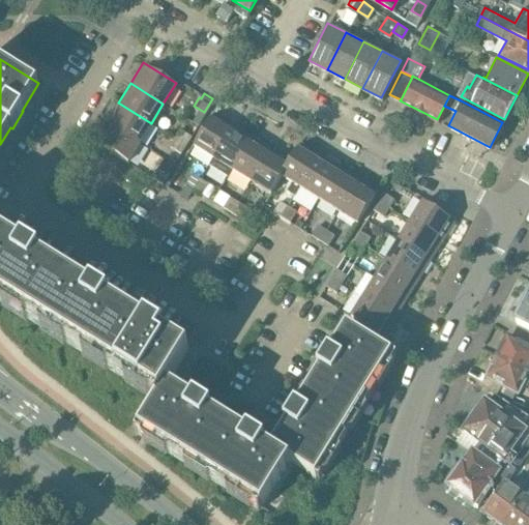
[(151,123),(118,103),(107,121),(140,142),(151,123)]
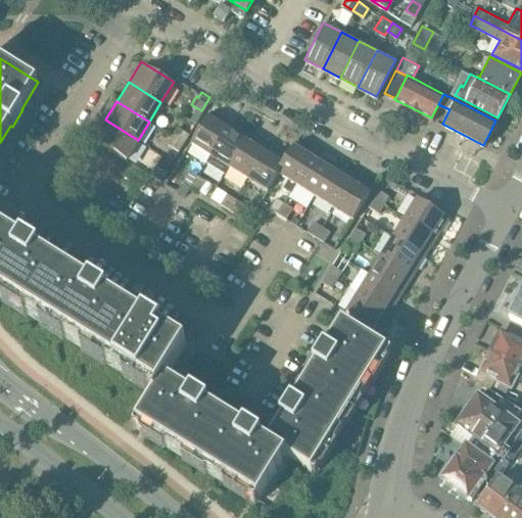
[(210,108),(191,140),(209,152),(229,121),(210,108)]
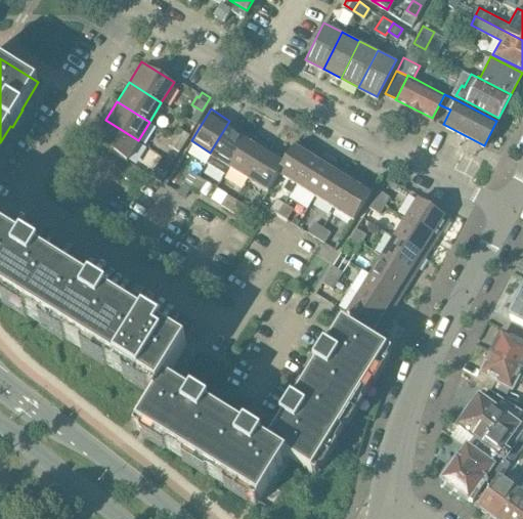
[(94,138),(127,159),(138,140),(105,120),(94,138)]
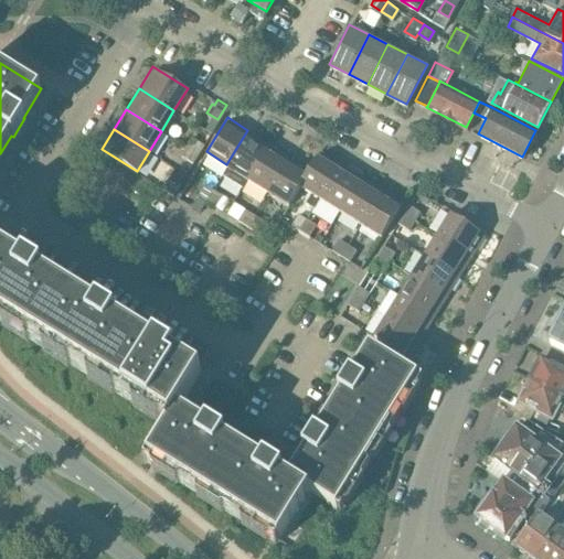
[(247,130),(226,164),(222,172),(243,184),(247,178),(268,143),(247,130)]
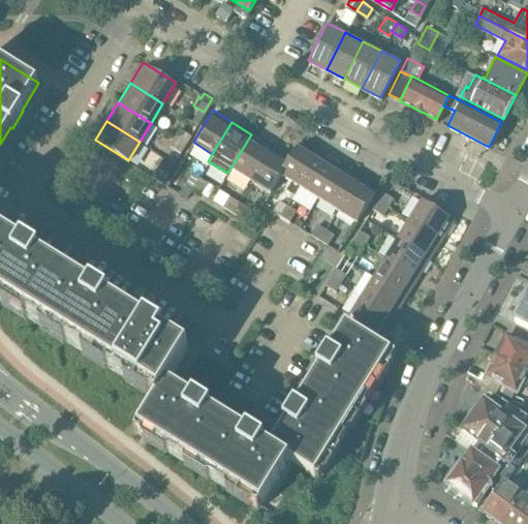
[(173,137),(184,144),(190,133),(180,126),(173,137)]
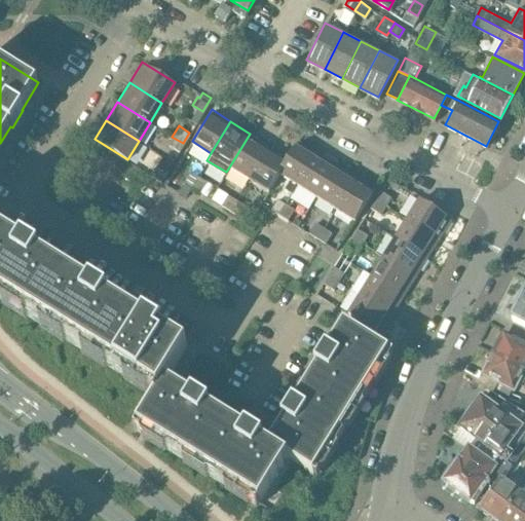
[(250,134),(230,165),(250,177),(269,145),(250,134)]
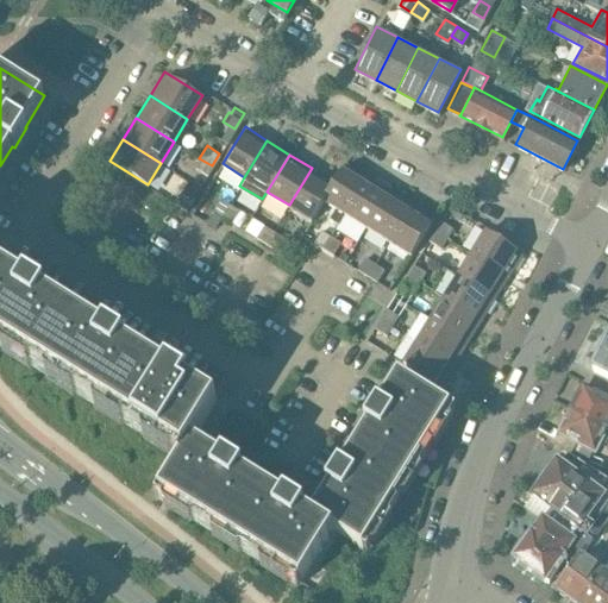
[(212,165),(199,158),(194,165),(207,174),(212,165)]
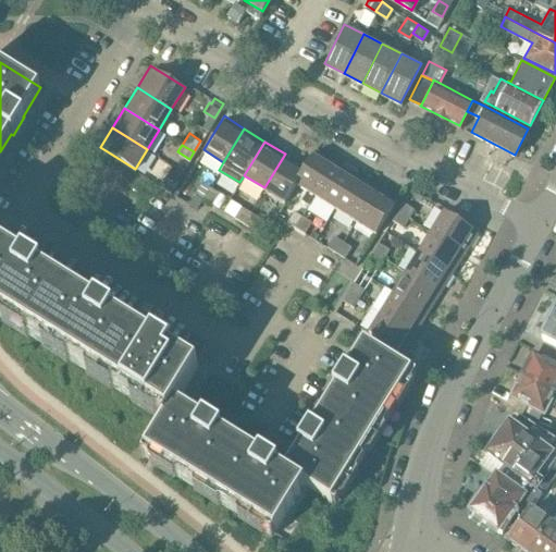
[(294,183),(295,183),(295,182),(307,188),(300,198),(309,204),(314,194),(335,160),(314,147),(304,166),(294,183)]
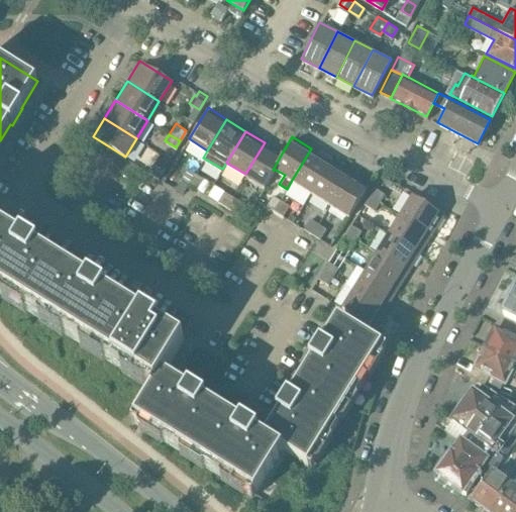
[(274,170),(273,170),(282,154),(265,142),(245,174),(264,186),(274,170)]
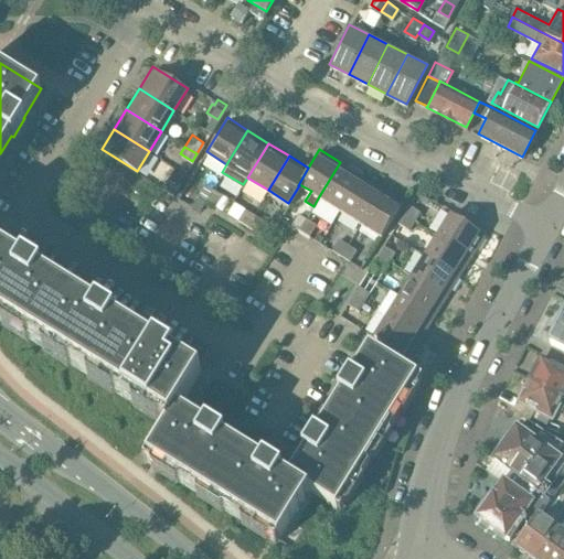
[(339,208),(361,174),(340,162),(319,196),(339,208)]
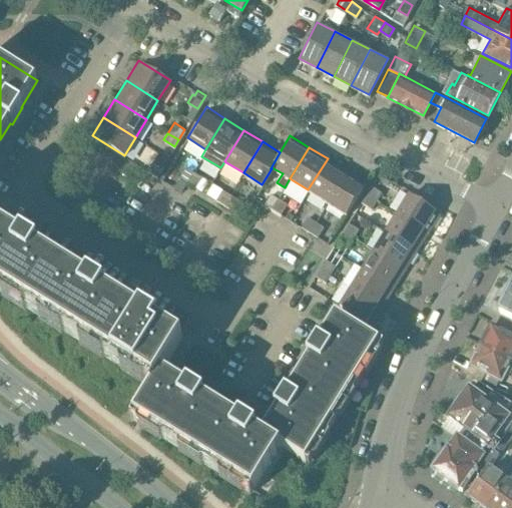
[(327,201),(346,170),(328,158),(308,189),(327,201)]
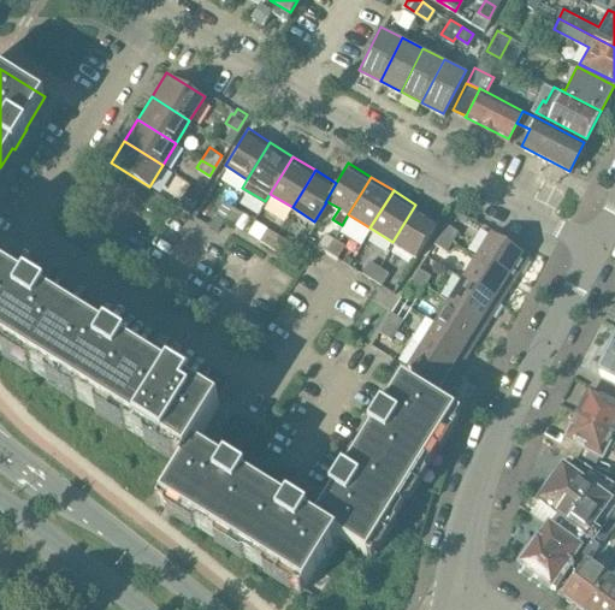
[(181,193),(175,202),(188,211),(194,200),(181,193)]
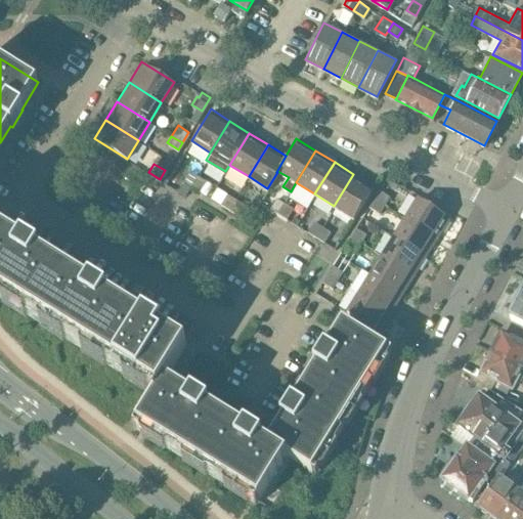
[(184,193),(190,184),(197,174),(188,169),(182,179),(177,188),(184,193)]
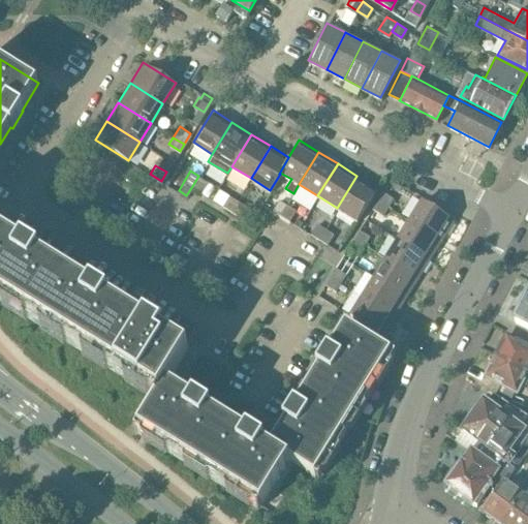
[(198,176),(192,186),(200,191),(207,181),(198,176)]
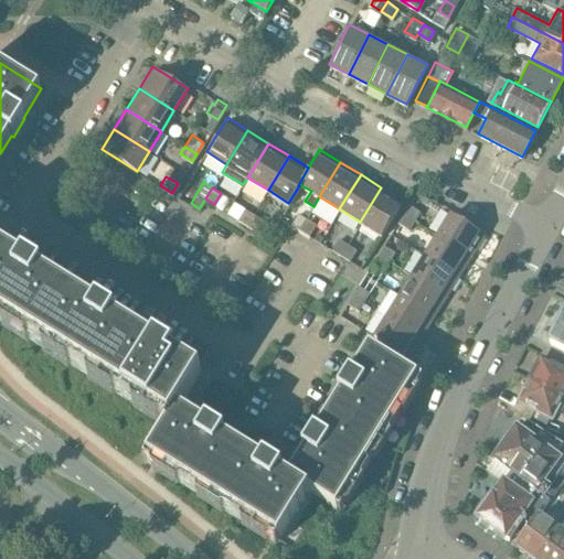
[(381,235),(402,201),(381,187),(360,222),(381,235)]
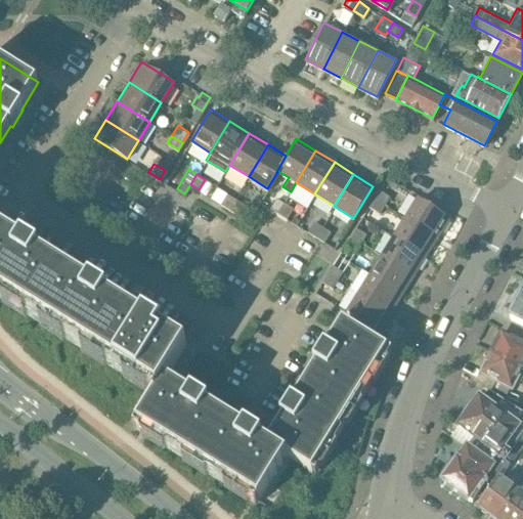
[(373,198),(383,204),(389,195),(379,188),(373,198)]
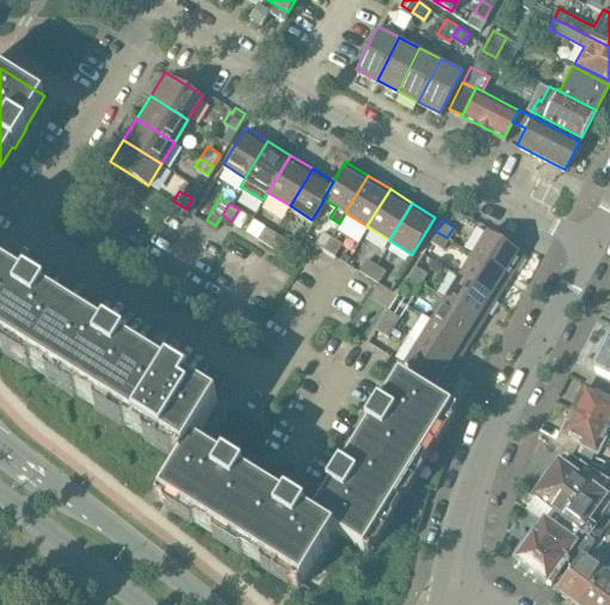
[(267,242),(275,230),(263,223),(256,235),(267,242)]
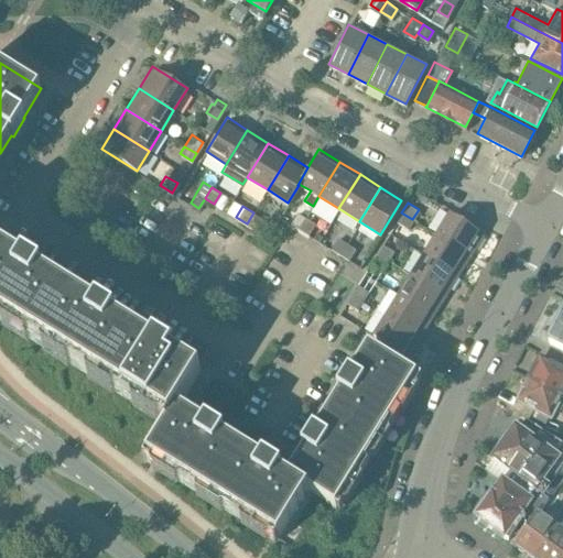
[(299,227),(305,216),(296,210),(290,221),(299,227)]
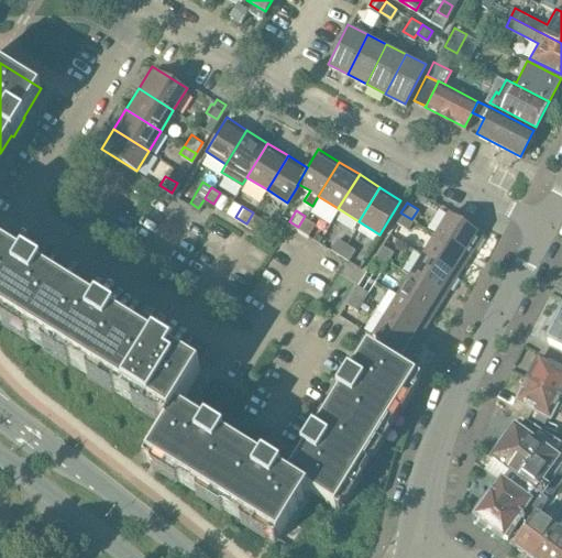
[(433,233),(467,255),(482,232),(447,211),(433,233)]
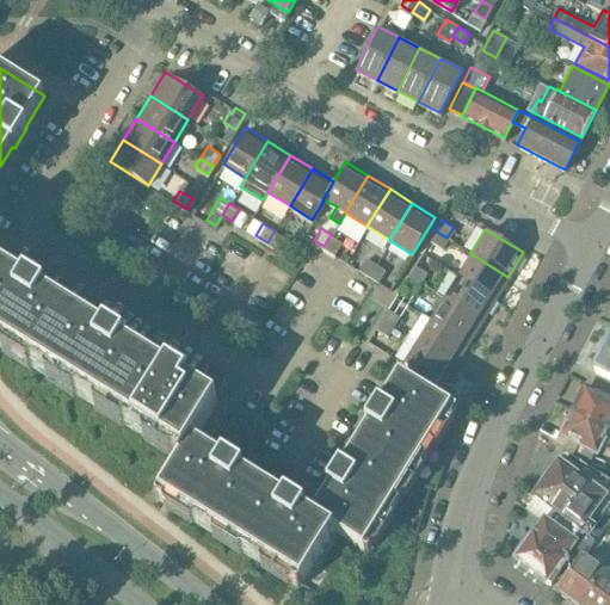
[(275,230),(267,242),(276,248),(283,236),(275,230)]
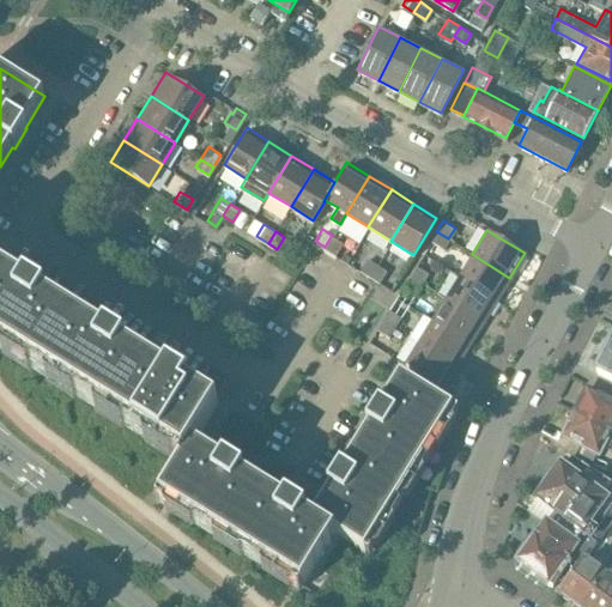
[(448,238),(436,231),(430,240),(443,248),(448,238)]
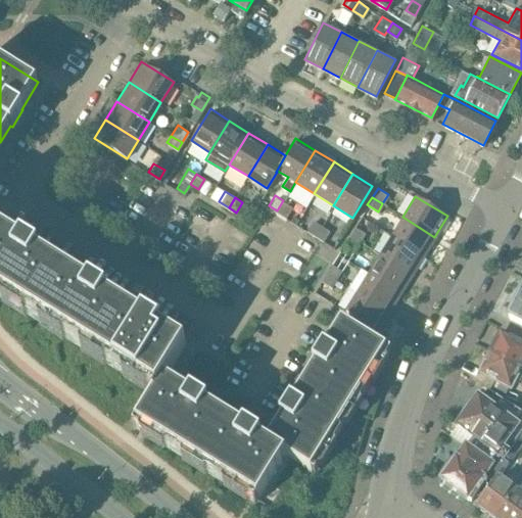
[(283,200),(277,210),(285,217),(292,206),(283,200)]
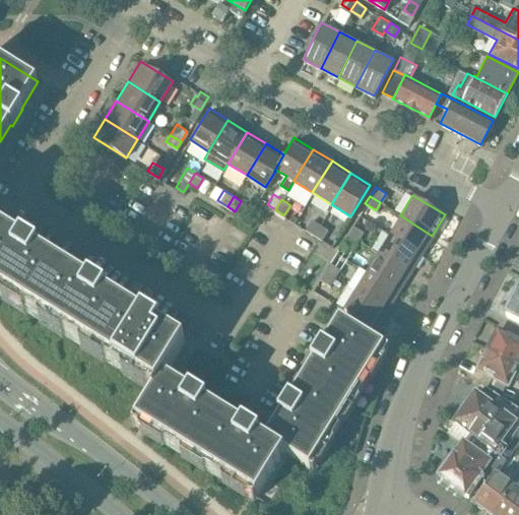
[(432,236),(400,215),(389,234),(420,253),(432,236)]
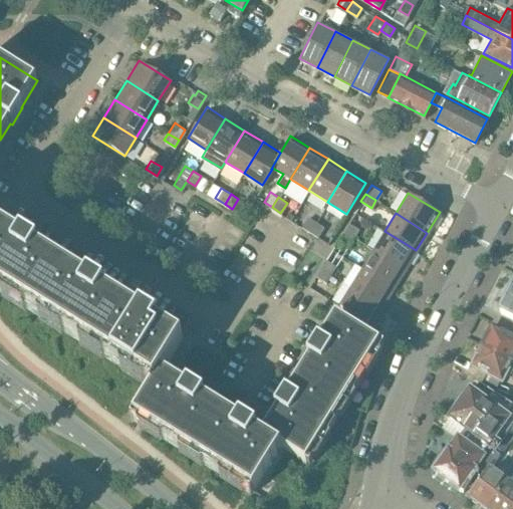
[(309,231),(316,221),(307,215),(300,225),(309,231)]
